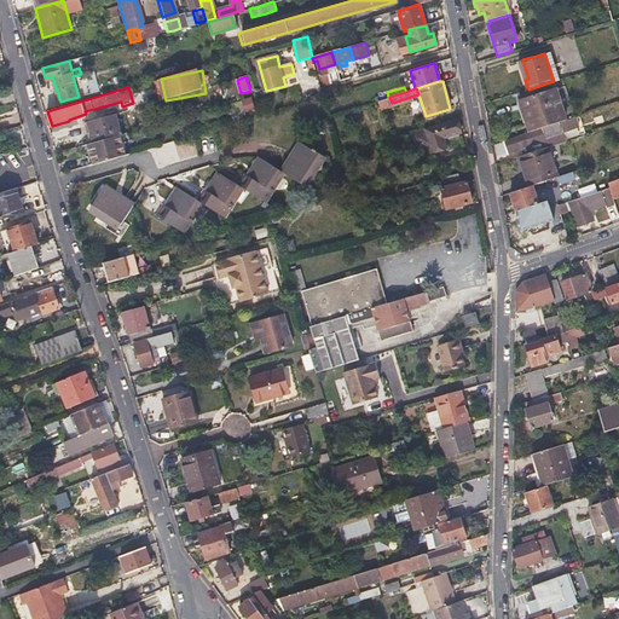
[(555,88),(538,94),(522,99),(528,121),(526,122),(528,133),(542,128),(555,125),(566,121),(555,88)]
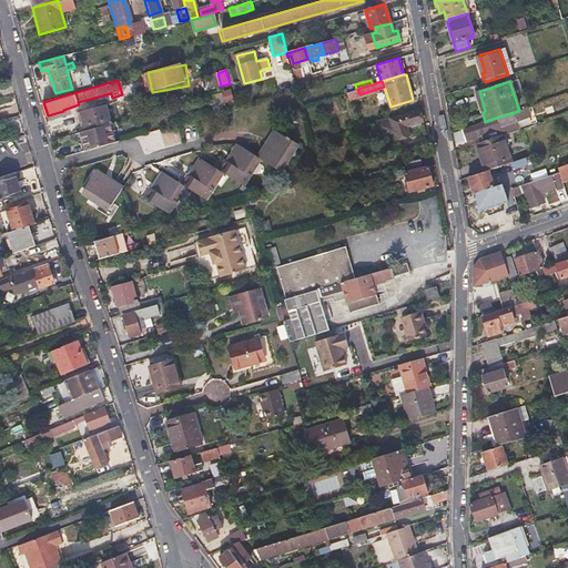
[(94,98),(98,108),(105,105),(113,102),(112,98),(111,93),(94,98)]
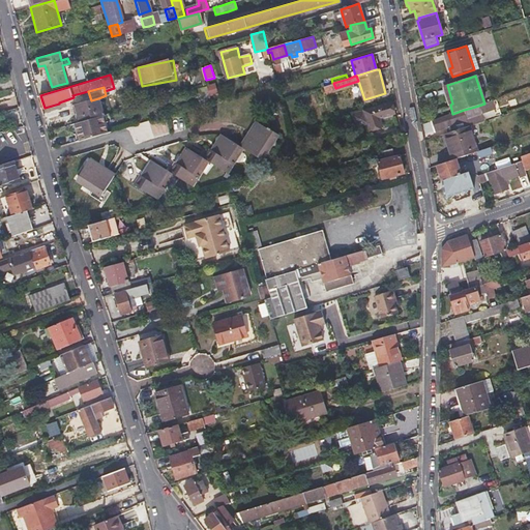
[(211,101),(210,97),(209,93),(198,97),(200,105),(211,101)]
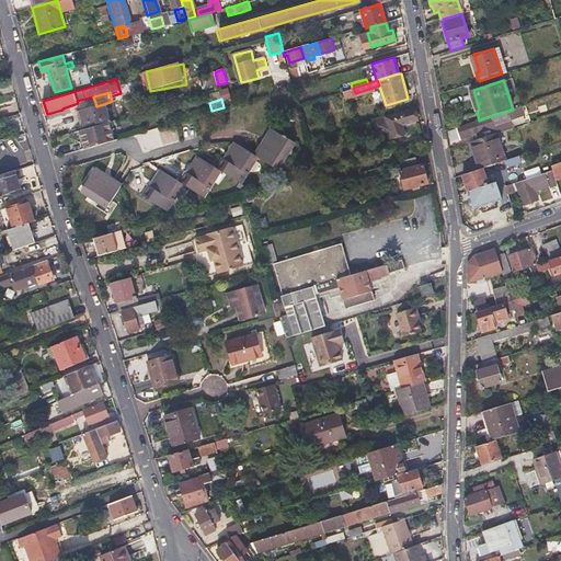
[(84,129),(106,123),(109,123),(104,104),(96,106),(79,111),(84,129)]
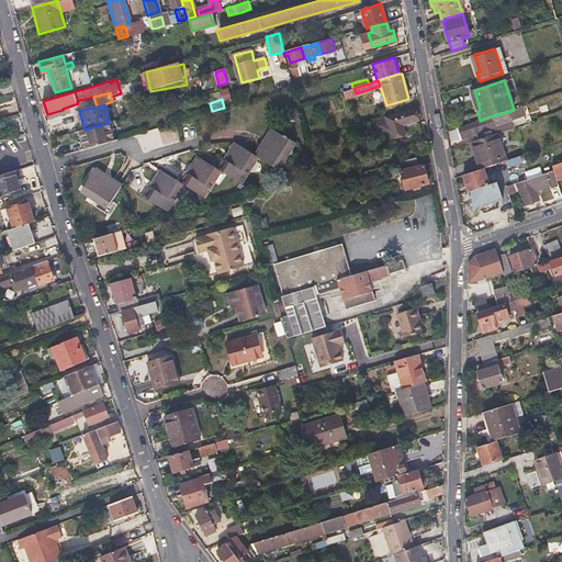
[(392,138),(397,137),(404,135),(401,125),(417,120),(415,109),(385,117),(392,138)]
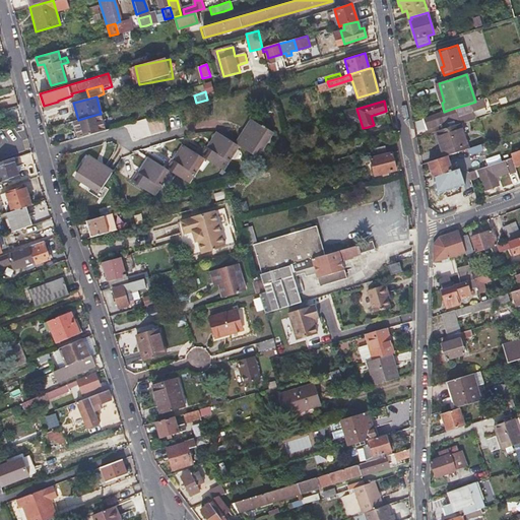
[(458,117),(460,124),(471,120),(466,105),(455,108),(455,110),(458,117)]
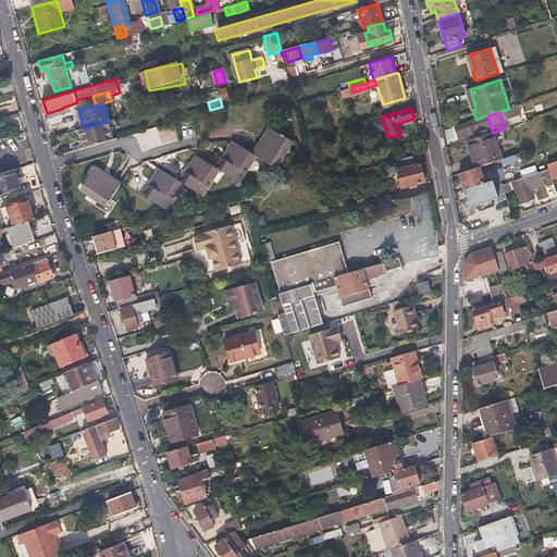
[(487,118),(474,122),(461,126),(465,134),(491,125),(487,118)]
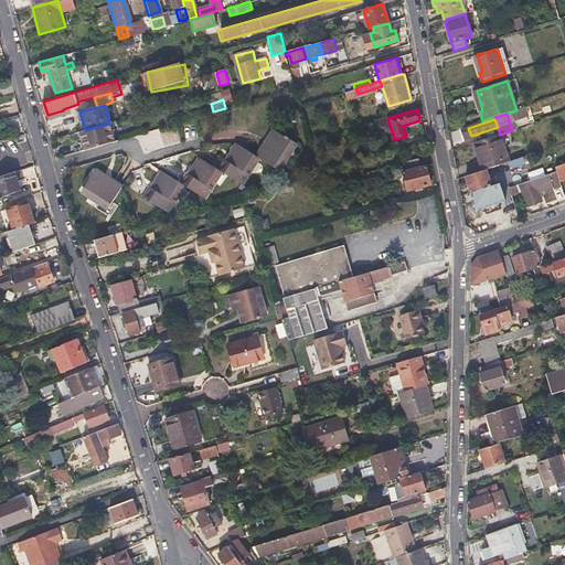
[(113,141),(107,124),(85,130),(82,131),(86,149),(113,141)]
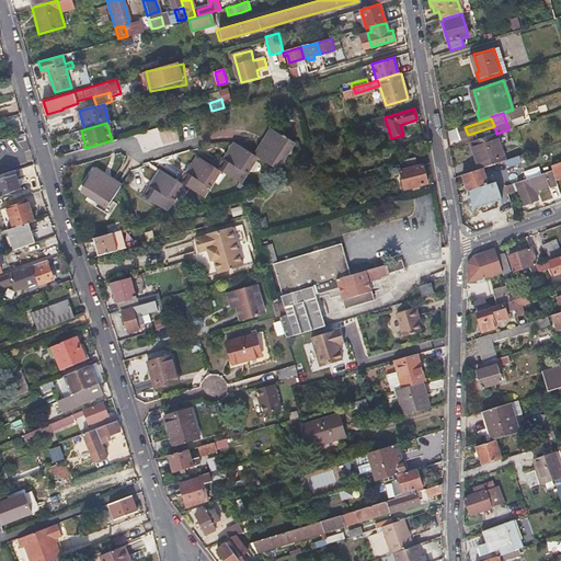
[(276,168),(285,156),(294,142),(273,129),(256,156),(276,168)]
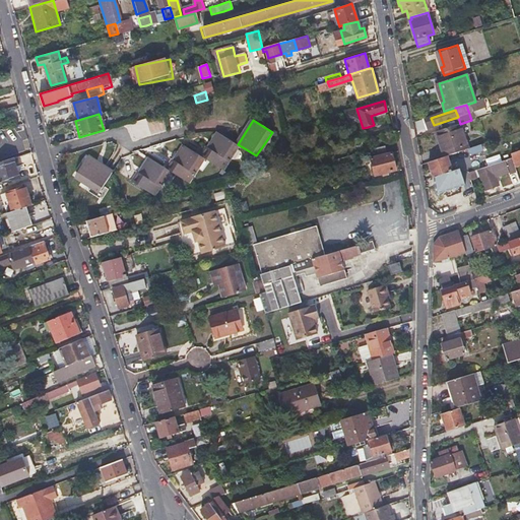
[(428,129),(427,121),(418,122),(419,130),(428,129)]
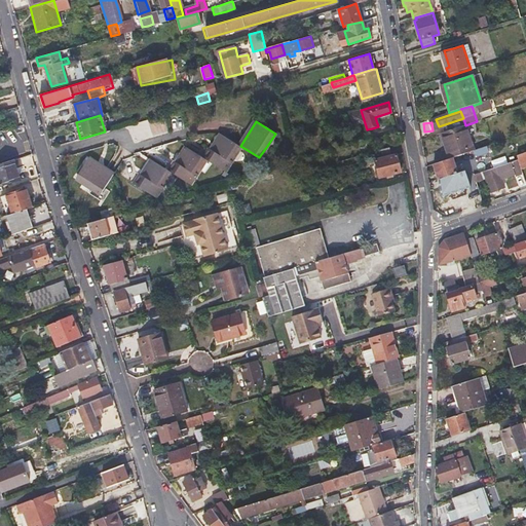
[(450,158),(452,158),(474,151),(465,125),(442,133),(450,158)]
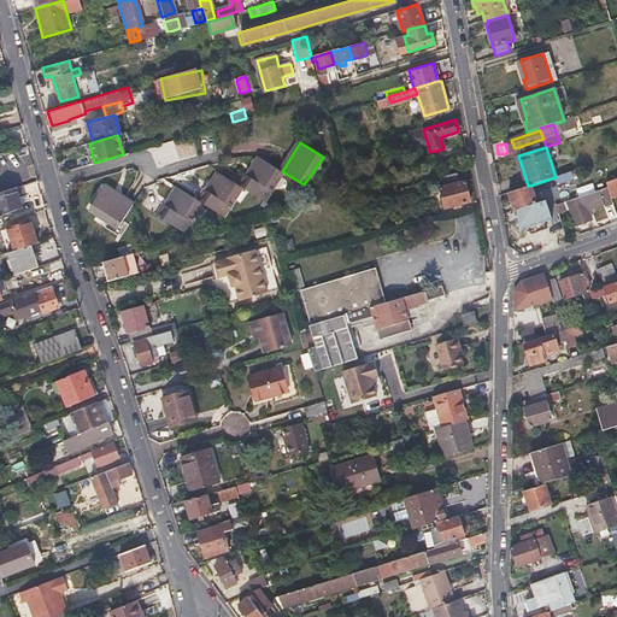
[(238,182),(242,186),(263,199),(282,171),(259,157),(252,169),(254,170),(250,176),(244,172),(238,182)]
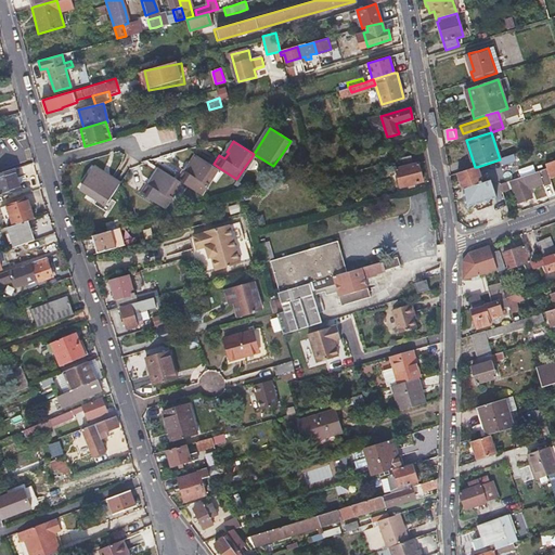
[(199,193),(218,167),(214,164),(197,153),(190,165),(191,166),(188,171),(182,168),(183,169),(177,178),(181,181),(199,193)]
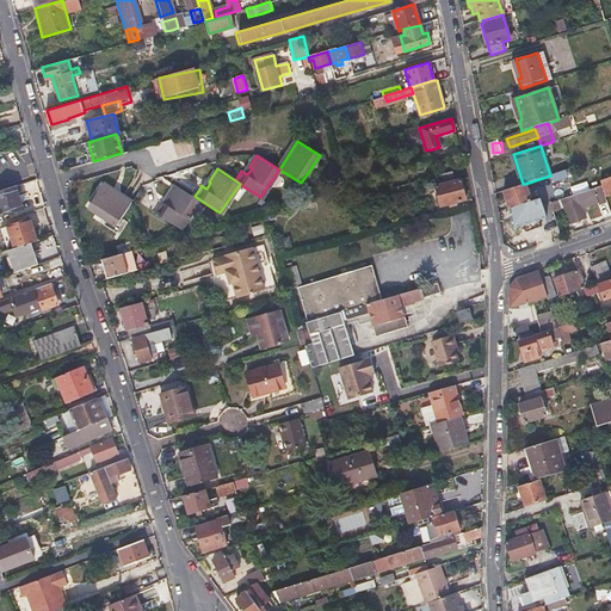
[(434,176),(437,185),(454,181),(451,172),(434,176)]
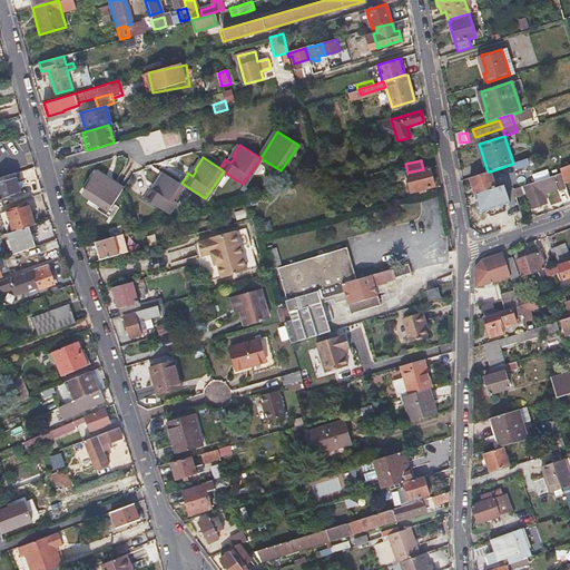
[(423,169),(408,173),(405,174),(410,192),(433,186),(429,167),(423,169)]
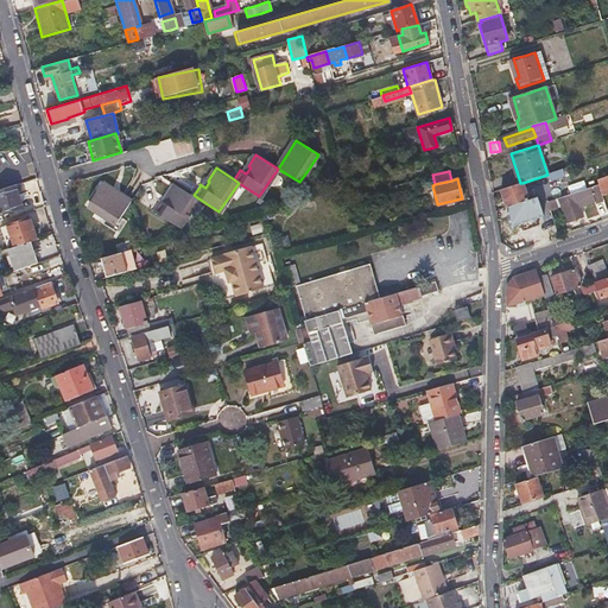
[(607,194),(607,183),(607,178),(595,182),(601,196),(607,194)]
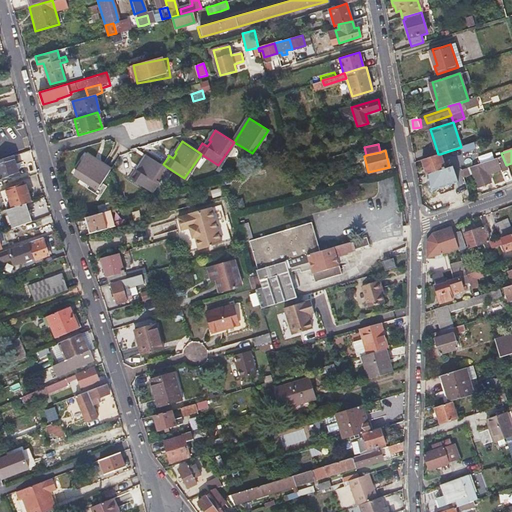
[(507,169),(506,165),(501,153),(470,166),(478,188),(489,184),(486,176),(500,171),(500,172),(507,169)]
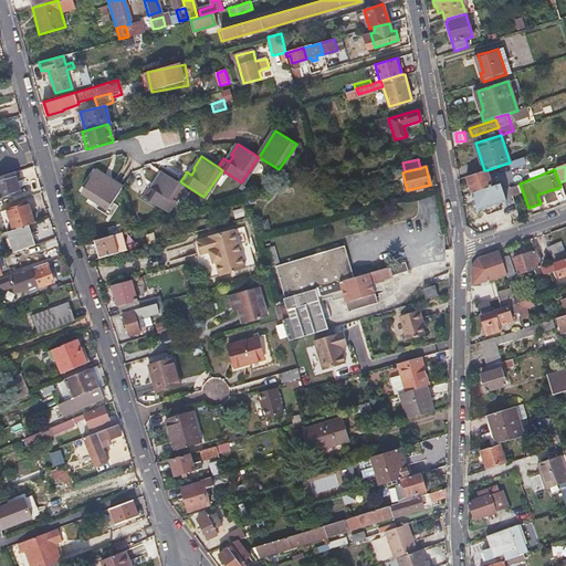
[(167,210),(185,185),(180,181),(164,170),(156,182),(158,184),(155,189),(149,186),(143,195),(167,210)]
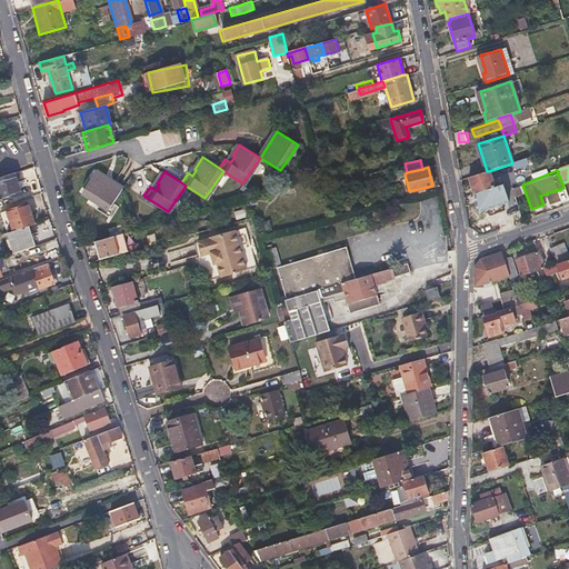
[(495,188),(489,171),(487,171),(469,178),(475,195),(478,193),(480,202),(477,203),(482,219),(517,208),(508,183),(495,188)]
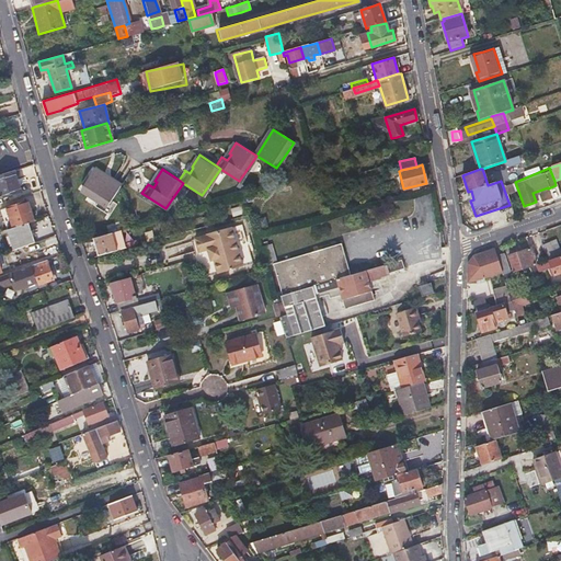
[(0,175),(0,195),(1,198),(21,192),(13,171),(0,175)]
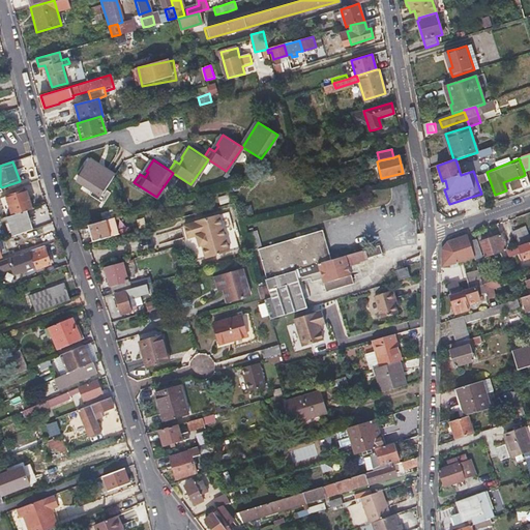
[(114,178),(101,170),(88,162),(77,180),(101,197),(114,178)]
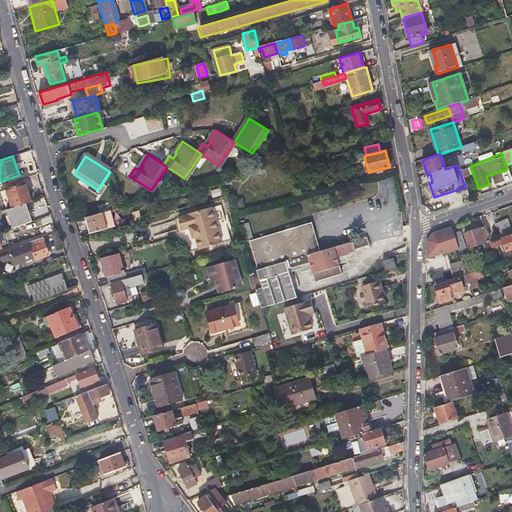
[(464,177),(472,175),(470,168),(462,170),(464,177)]
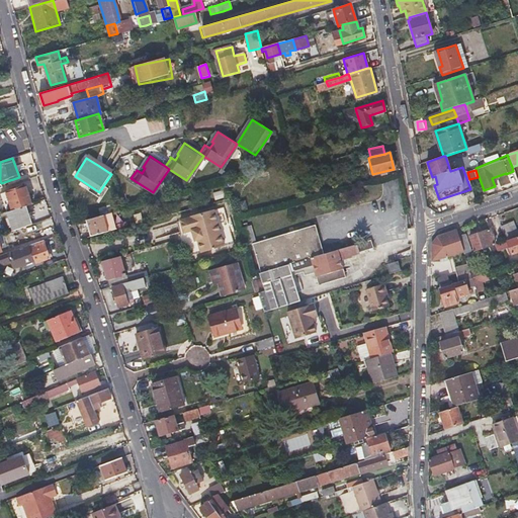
[(11,211),(24,206),(33,203),(26,184),(4,191),(11,211)]
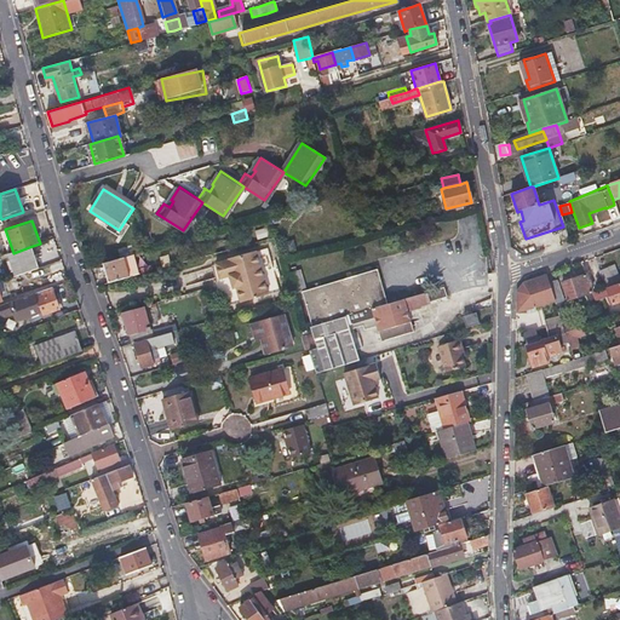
[(267,228),(256,231),(258,240),(269,236),(267,228)]
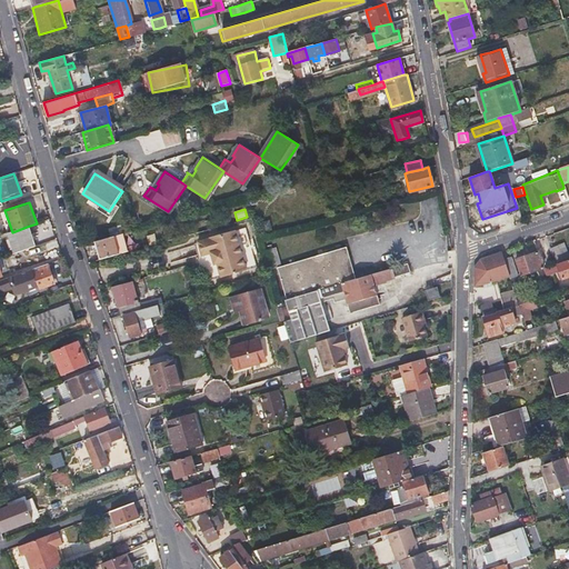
[(35,247),(27,227),(12,232),(7,233),(15,253),(35,247)]
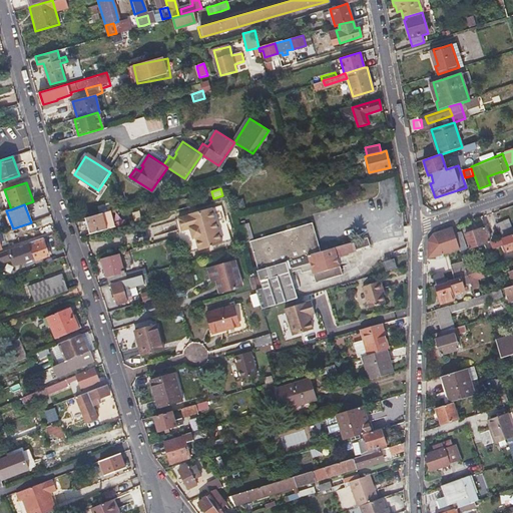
[(221,242),(211,206),(188,213),(188,214),(174,218),(178,230),(189,227),(192,237),(195,237),(199,249),(221,242)]
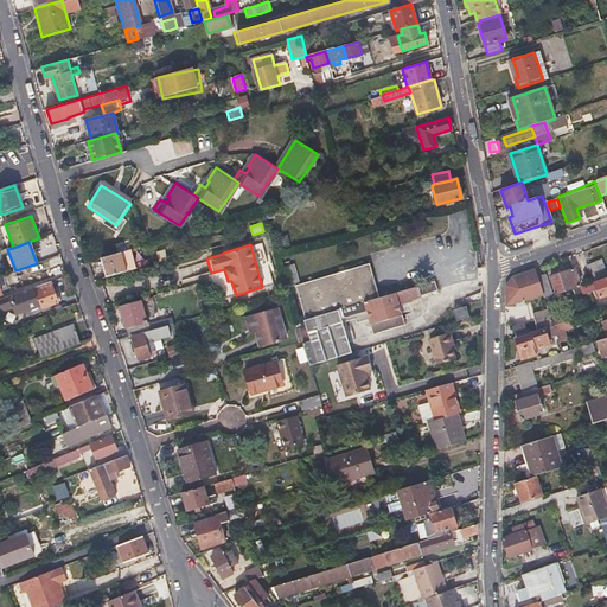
[(134,270),(128,250),(102,257),(107,278),(128,272),(134,270)]
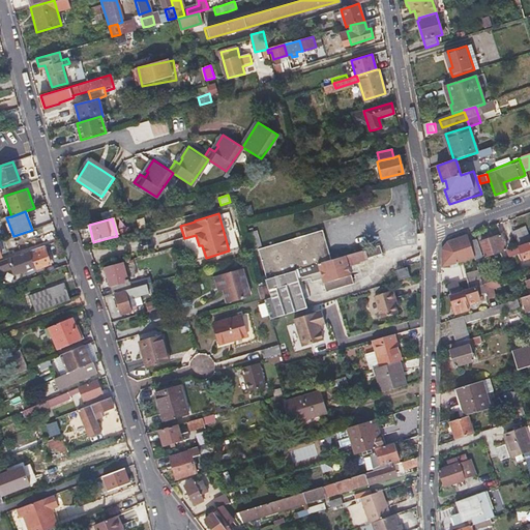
[(513,244),(520,242),(525,240),(521,227),(509,230),(513,244)]
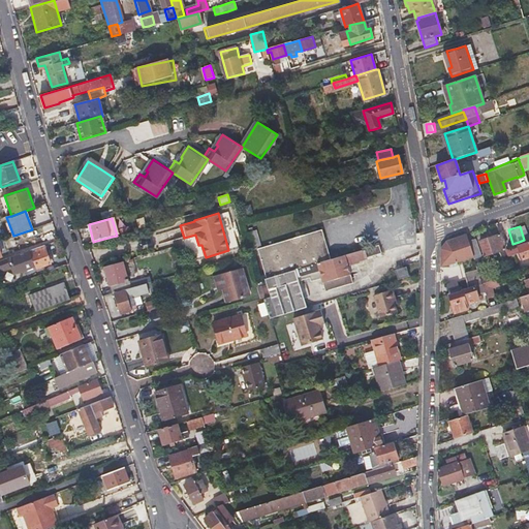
[(321,229),(261,247),(256,249),(257,249),(266,278),(331,259),(321,229)]
